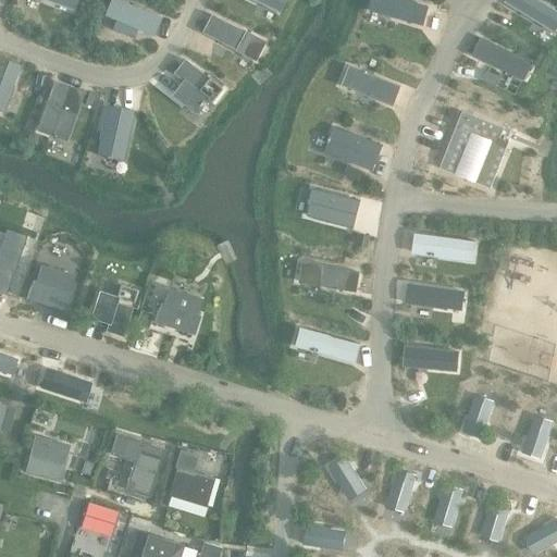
[(40,0),(72,11),(75,0),(40,0)]
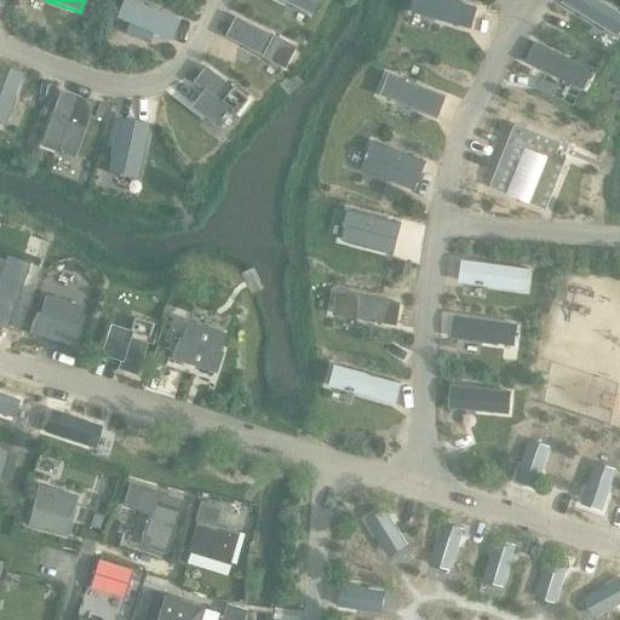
[(126,0),(124,0),(118,18),(171,40),(178,21),(126,0)]
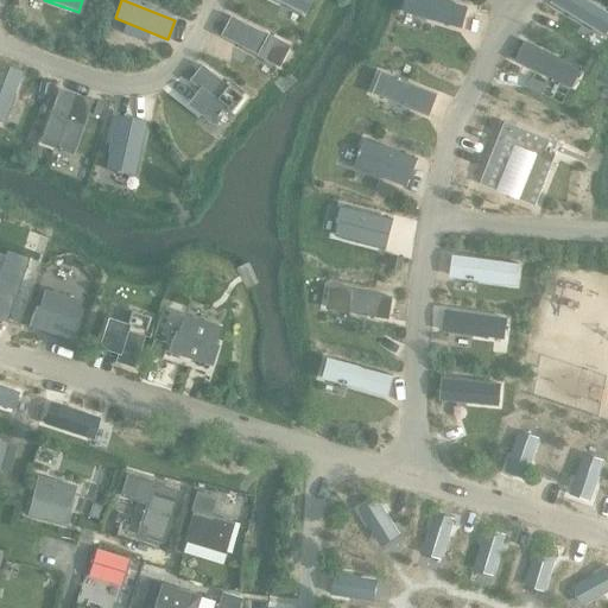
[(273,0),(303,14),(309,0),(273,0)]
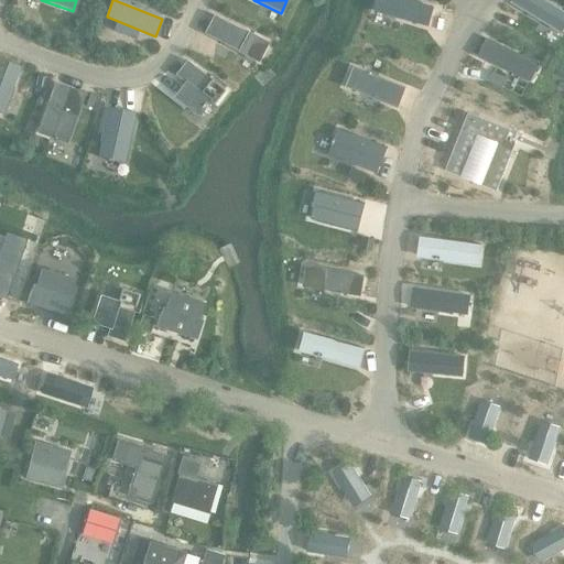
[(378,0),(375,12),(418,24),(429,28),(433,9),(403,0),(378,0)]
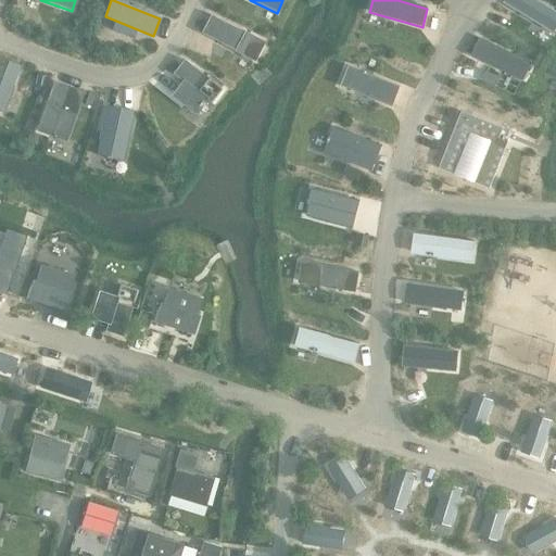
[(555,12),(535,0),(507,0),(505,3),(552,32),(555,25),(555,12)]
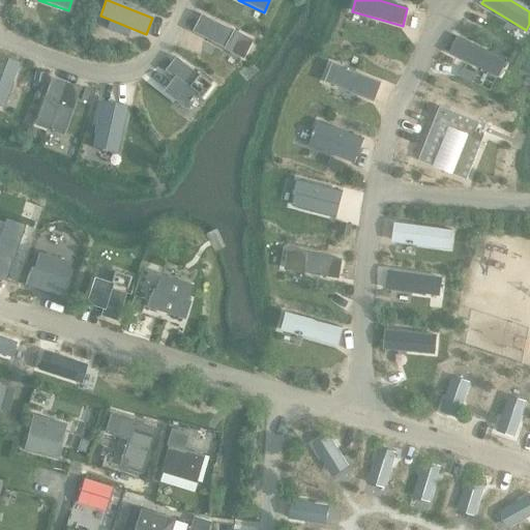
[(201,15),(192,32),(223,49),(241,58),(251,39),(232,30),(231,31),(201,15)]
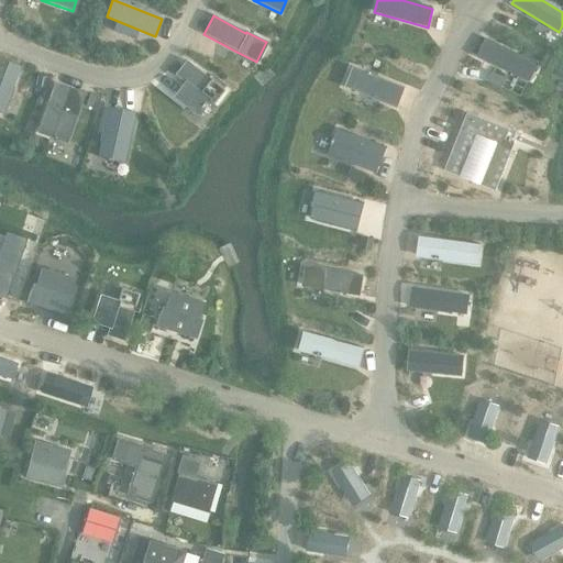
[(486,40),(477,57),(530,83),(538,65),(486,40)]
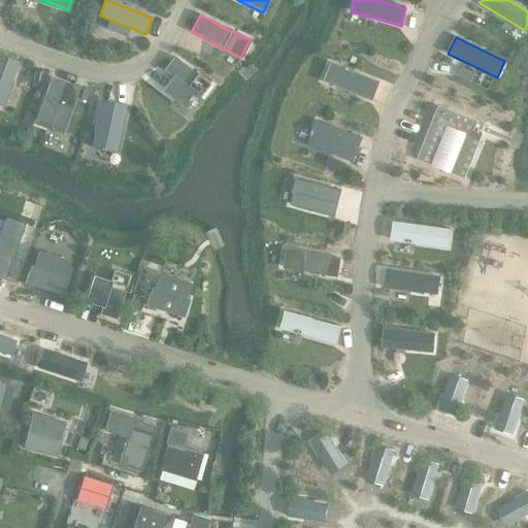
[(0,57),(0,106),(3,107),(20,64),(0,57)]
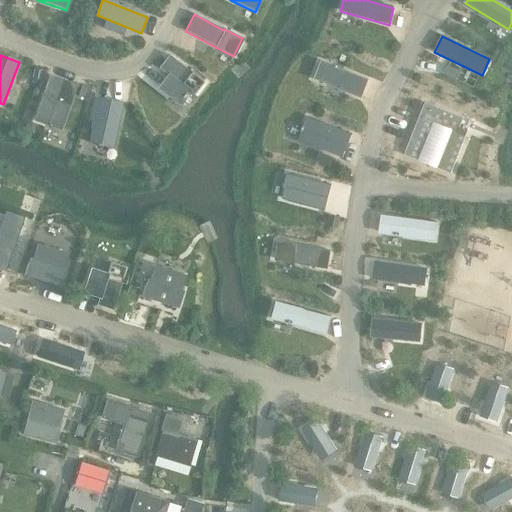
[(168,76),(158,89),(177,104),(188,90),(194,96),(204,83),(169,55),(159,68),(168,76)]
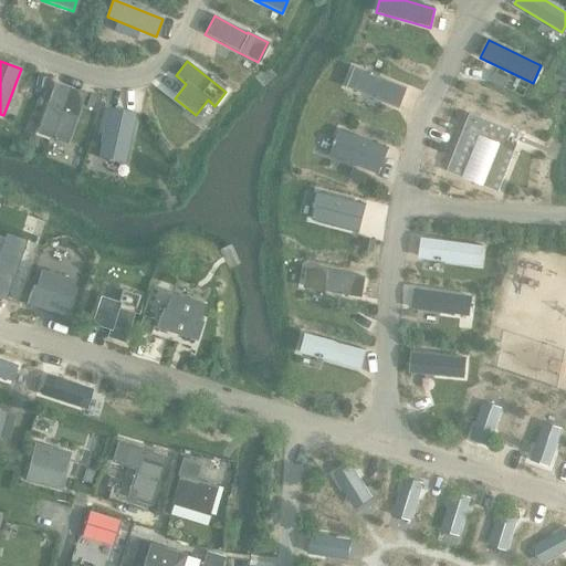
[(346,86),(345,87),(346,88),(346,87),(400,108),(408,88),(407,88),(406,90),(378,79),(379,77),(368,73),(367,75),(355,71),(348,87),(346,86)]
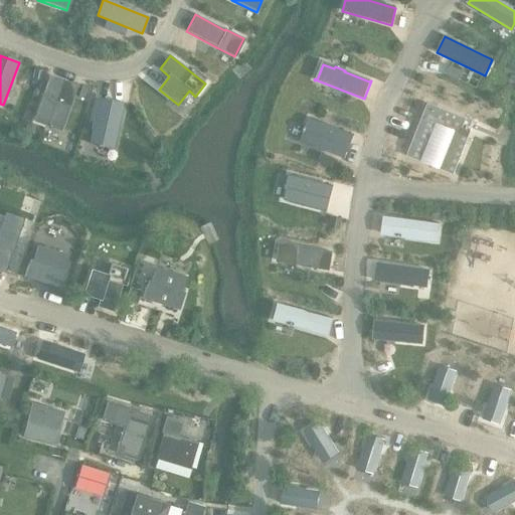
[(451,67),(447,74),(458,80),(462,72),(451,67)]
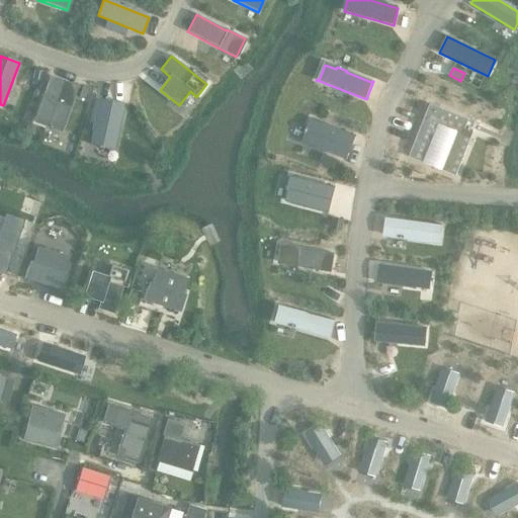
[(52,79),(34,123),(60,133),(76,88),(52,79)]
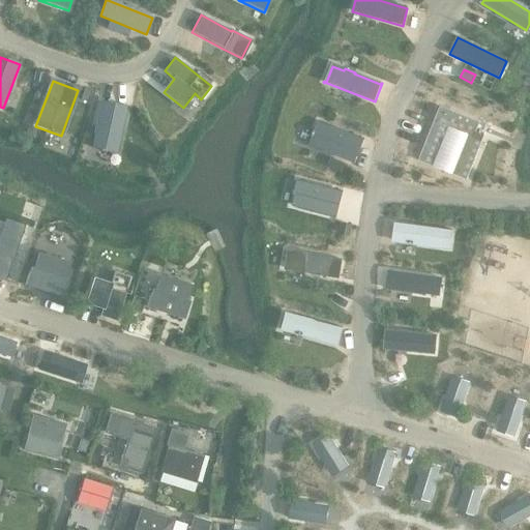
[(101,102),(91,147),(99,149),(106,150),(116,152),(126,108),(101,102)]
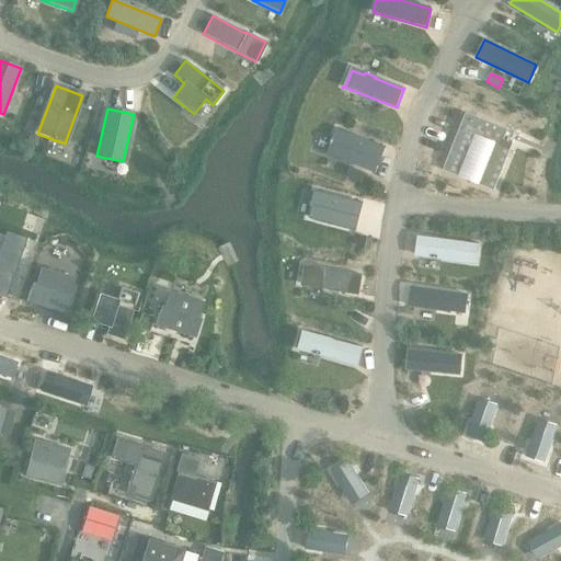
[(466,113),(443,170),(494,191),(511,149),(502,146),(507,129),(466,113)]
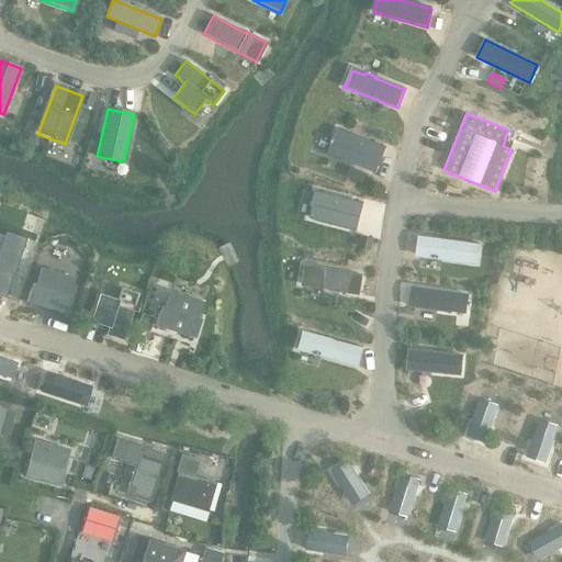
[(334,145),(329,155),(374,172),(384,147),(339,130),(335,139),(333,139),(332,144),(334,145)]
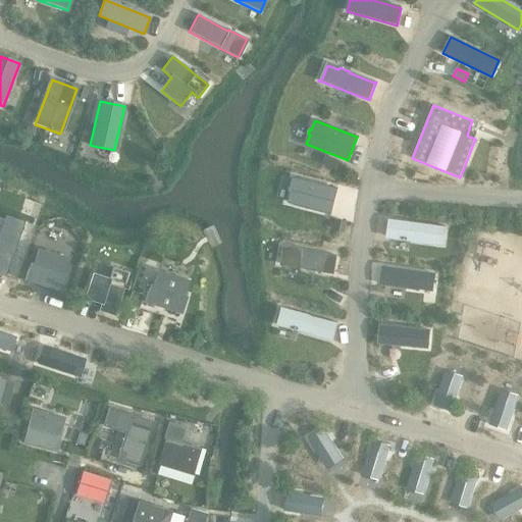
[(326,156),(323,164),(336,170),(340,162),(326,156)]
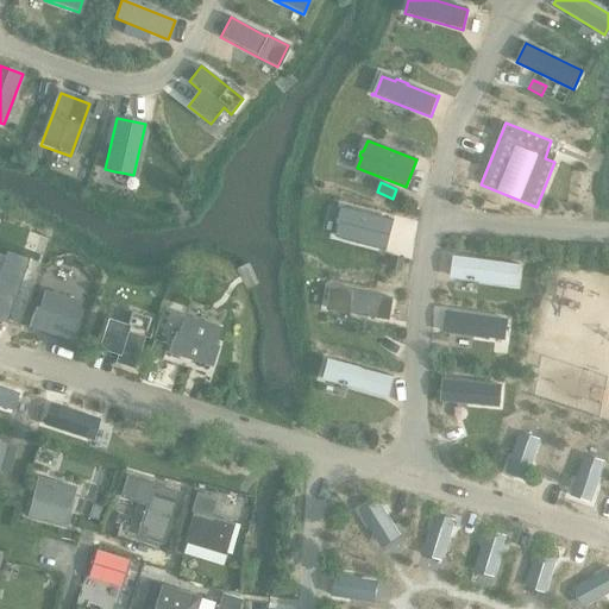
[(338,225),(336,237),(387,250),(394,221),(343,208),(339,219),(337,219),(336,224),(338,225)]
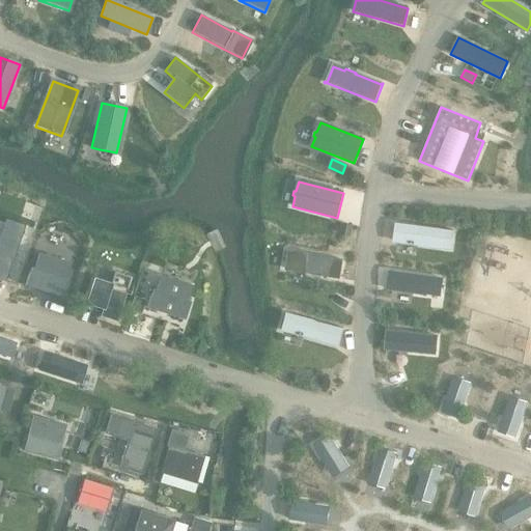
[(0,280),(5,282),(12,260),(14,260),(25,228),(3,222),(0,231),(0,280)]
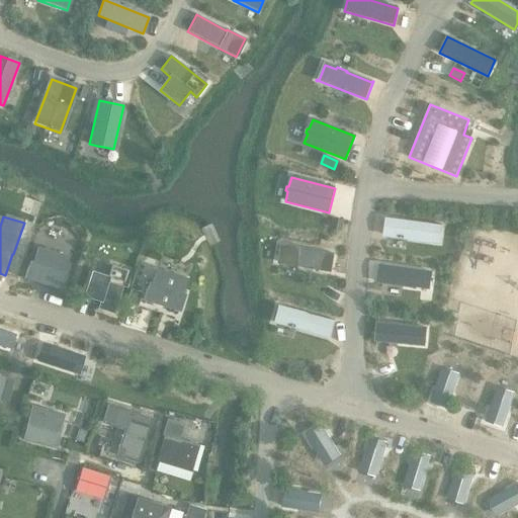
[(334,219),(332,229),(342,231),(344,221),(334,219)]
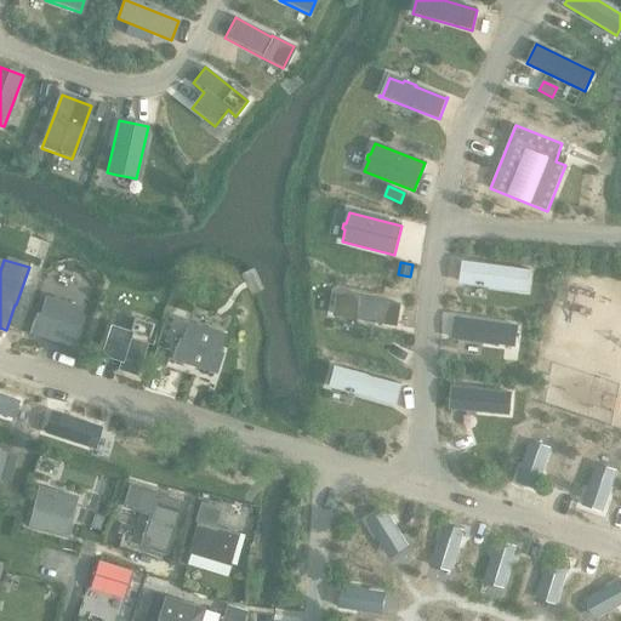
[(467,262),(463,283),(525,291),(527,271),(467,262)]
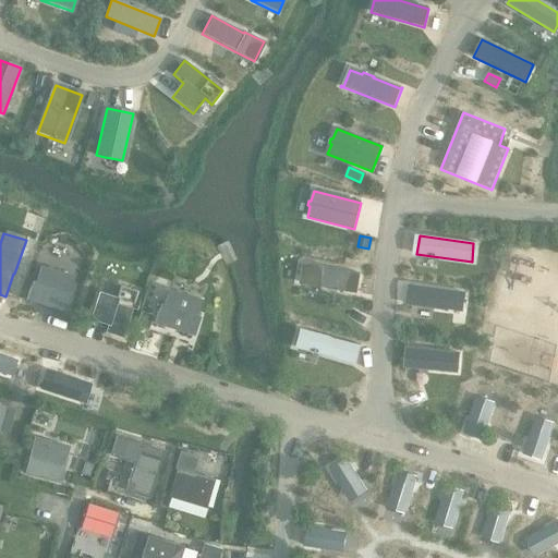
[(301,263),(301,264),(303,264),(301,283),(320,287),(320,288),(358,294),(361,274),(324,268),(325,267),(301,263)]
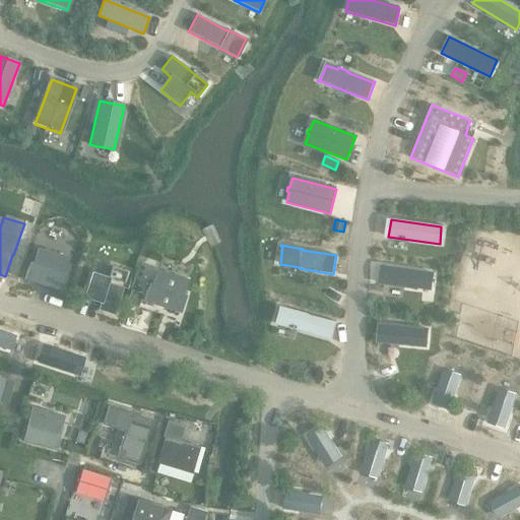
[(28,264),(23,280),(62,291),(67,275),(62,274),(66,259),(34,249),(29,264),(28,264)]
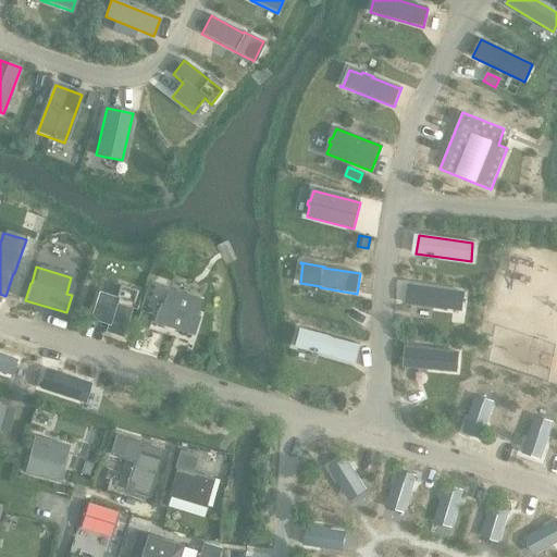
[(408,286),(407,304),(461,311),(463,294),(408,286)]
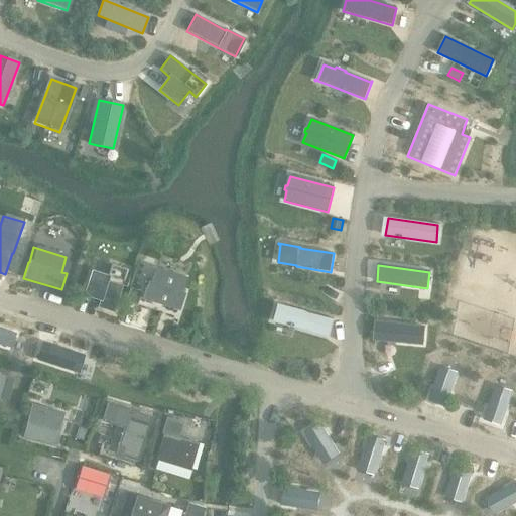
[(93,270),(84,297),(99,302),(99,303),(98,308),(114,313),(127,272),(112,267),(110,275),(109,275),(93,270)]
